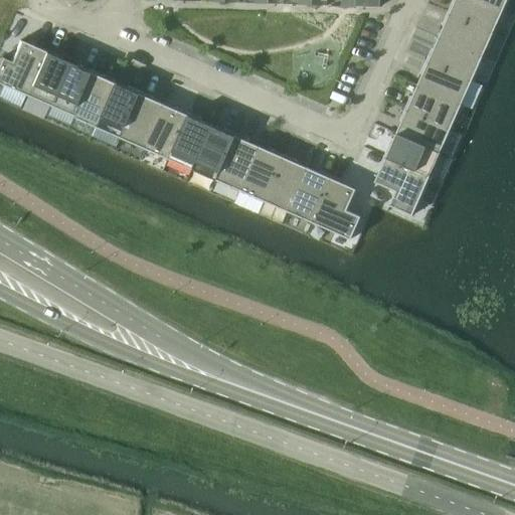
[(453,0),(447,13),(493,33),(503,9),(482,0),(454,0),(455,1),(453,0)]
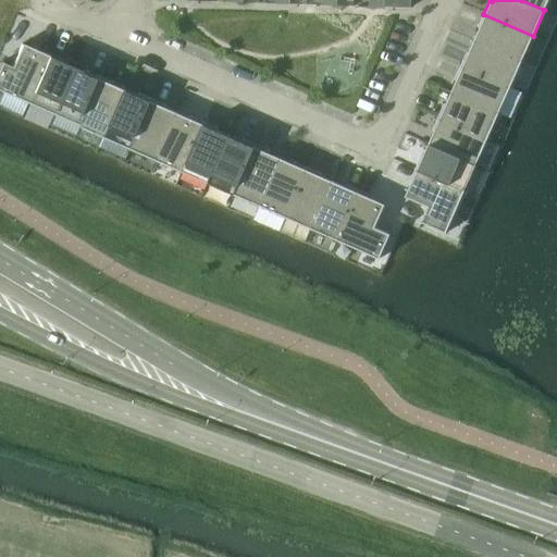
[(521,0),(544,10),(548,0),(521,0)]
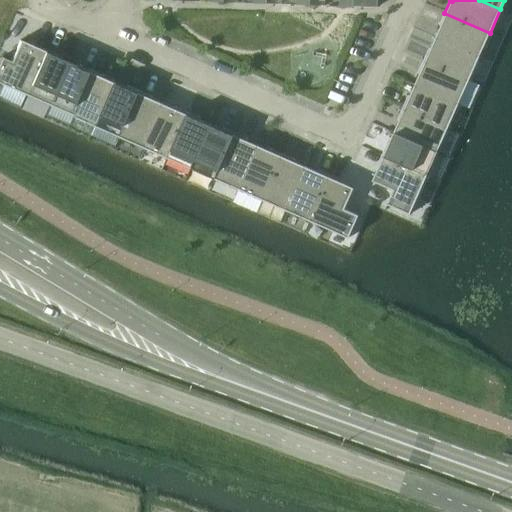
[(441,26),(436,37),(479,57),(490,33),(444,13),(439,25),(441,26)]
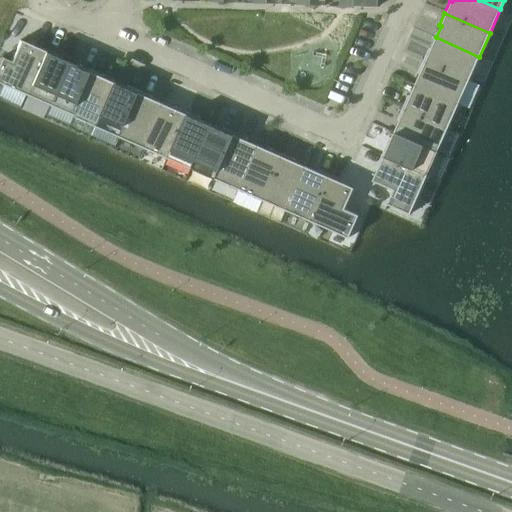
[(429,48),(423,60),(469,80),(479,57),(436,37),(431,48),(429,48)]
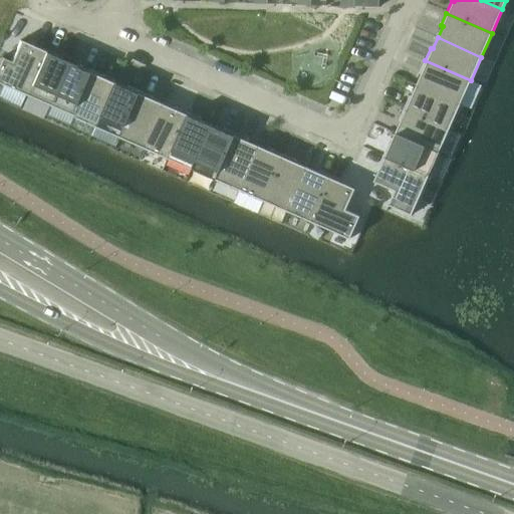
[(0,57),(0,84),(24,95),(45,49),(32,44),(31,46),(19,40),(10,61),(0,57)]
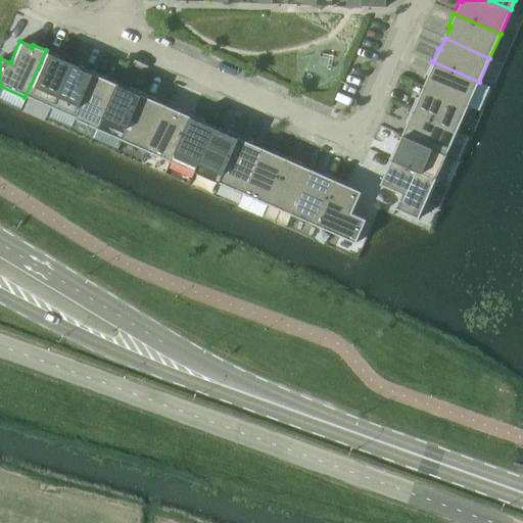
[(46,50),(25,97),(49,108),(69,63),(57,58),(58,56),(46,50)]
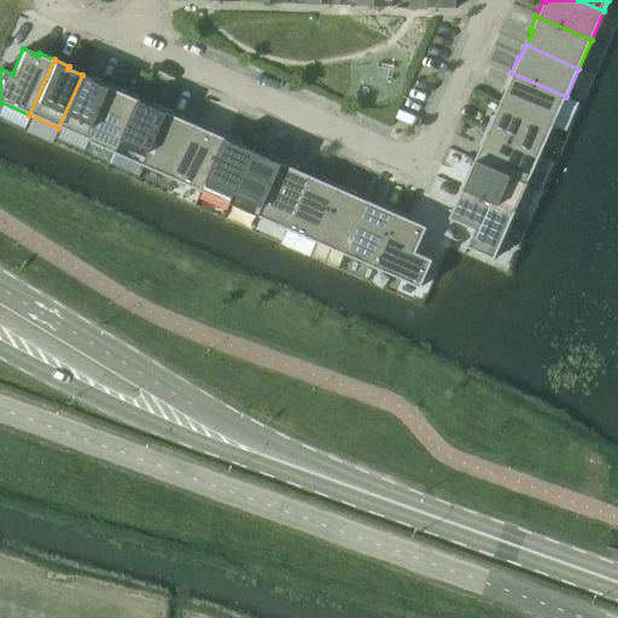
[(507,89),(501,103),(553,126),(566,97),(511,73),(505,88),(507,89)]
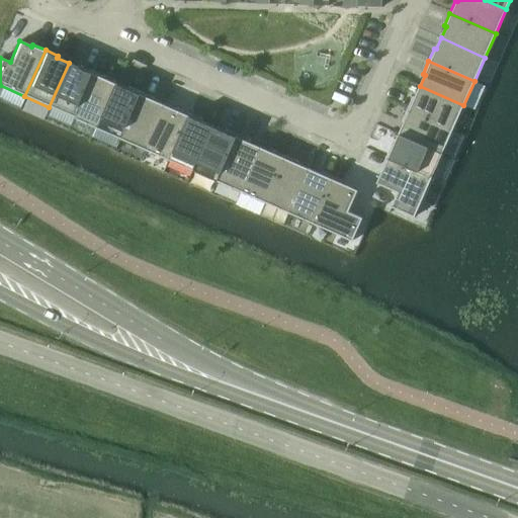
[(69,63),(49,107),(73,117),(93,71),(81,66),(80,68),(69,63)]
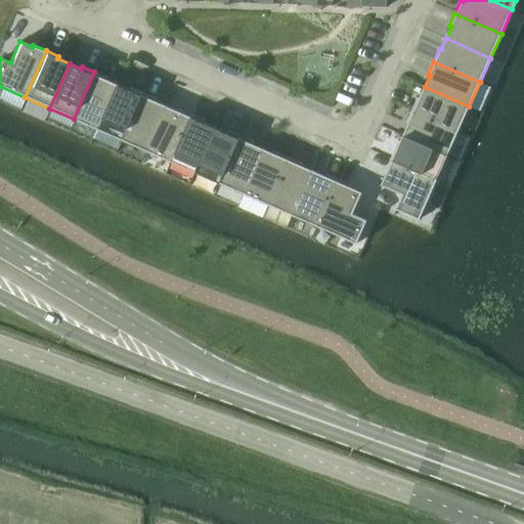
[(94,72),(74,119),(98,130),(118,85),(106,80),(107,78),(94,72)]
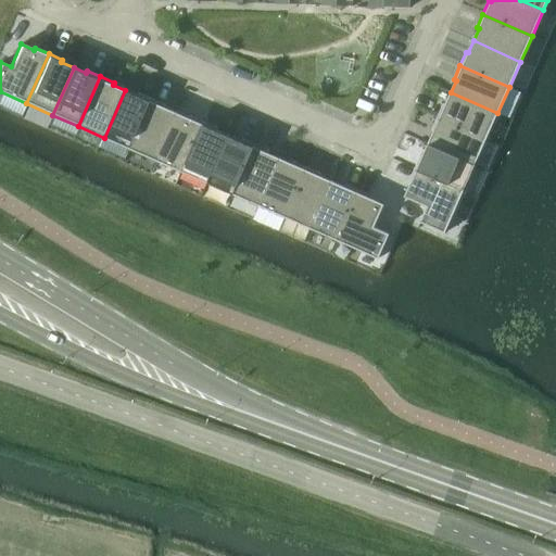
[(125,90),(104,138),(130,149),(152,99),(138,93),(137,96),(125,90)]
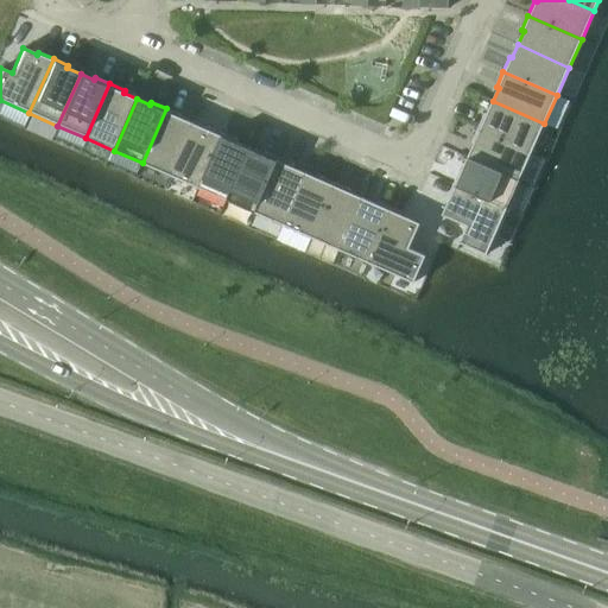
[(485,113),(477,128),(532,152),(544,124),(493,101),(487,114),(485,113)]
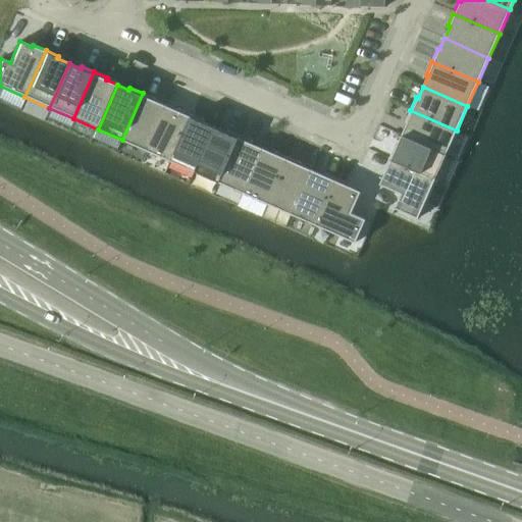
[(143,93),(122,140),(146,150),(166,106),(154,101),(155,99),(143,93)]
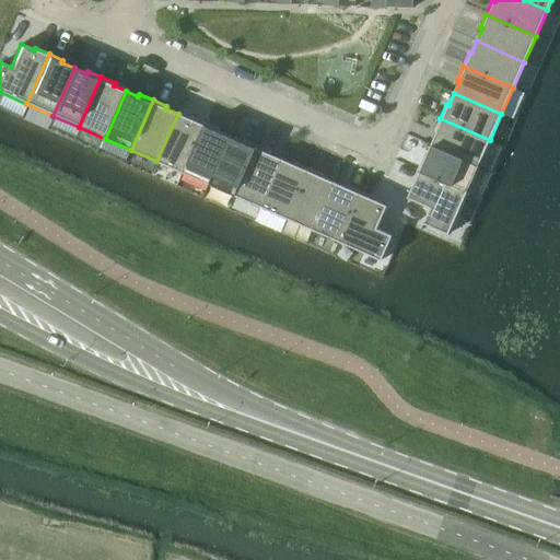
[(178,114),(156,161),(183,173),(205,123),(191,117),(190,119),(178,114)]
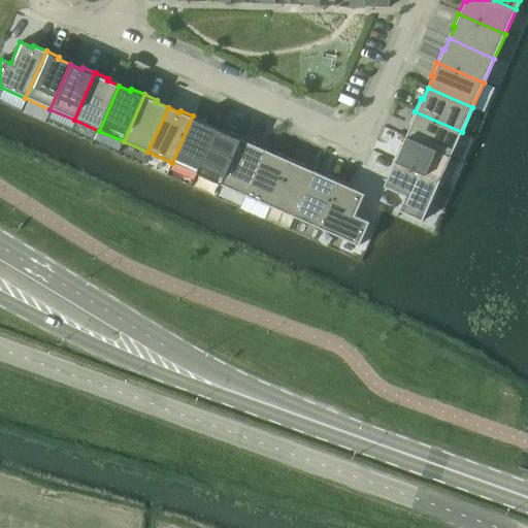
[(411,125),(406,136),(451,157),(462,132),(415,111),(409,124),(411,125)]
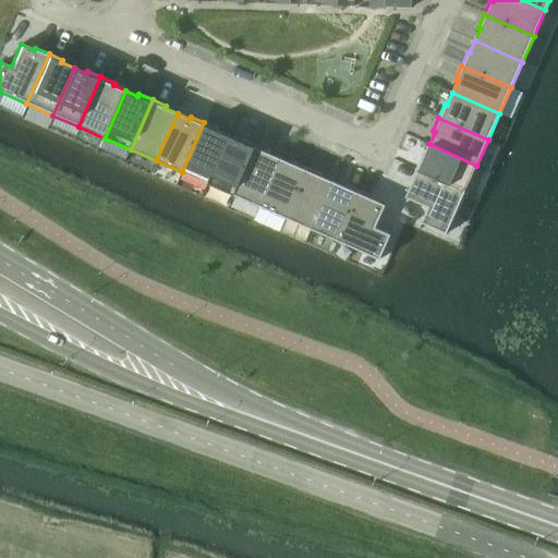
[(204,122),(182,172),(208,183),(229,136),(217,131),(218,129),(204,122)]
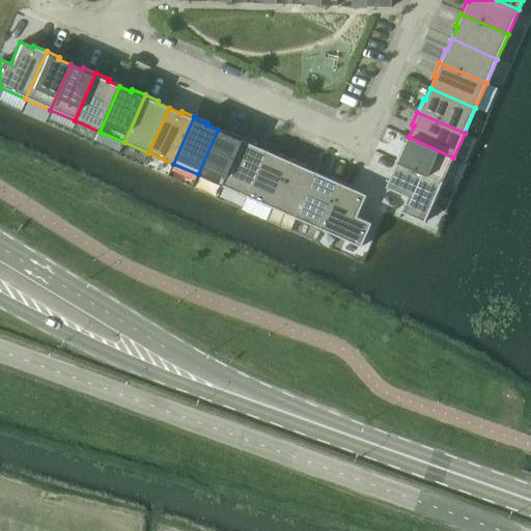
[(218,130),(198,174),(223,186),(244,138),(230,133),(230,134),(218,130)]
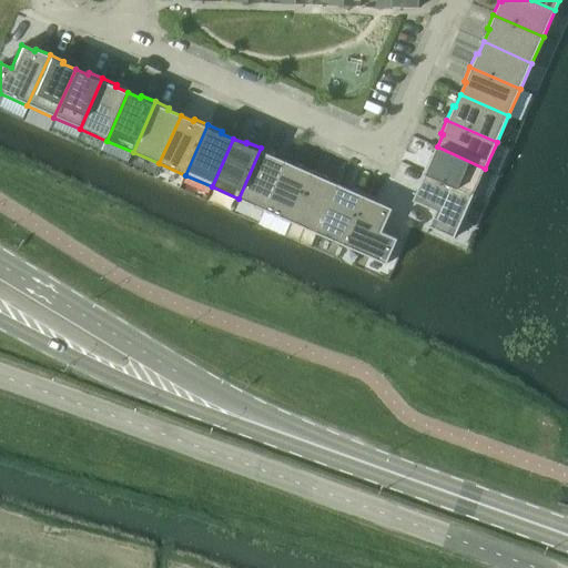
[(429,159),(423,172),(474,195),(485,169),(437,146),(432,160),(429,159)]
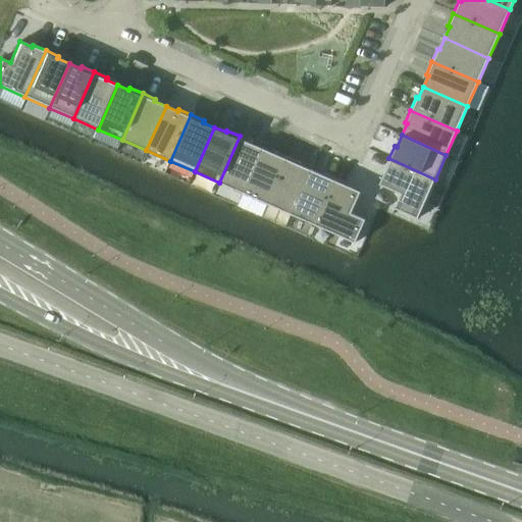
[(240,136),(219,183),(243,193),(263,149),(252,144),(252,142),(240,136)]
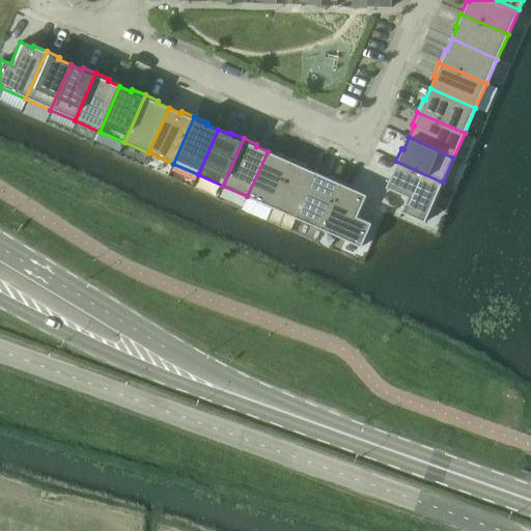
[(268,151),(247,196),(272,207),(292,160),(280,155),(279,157),(268,151)]
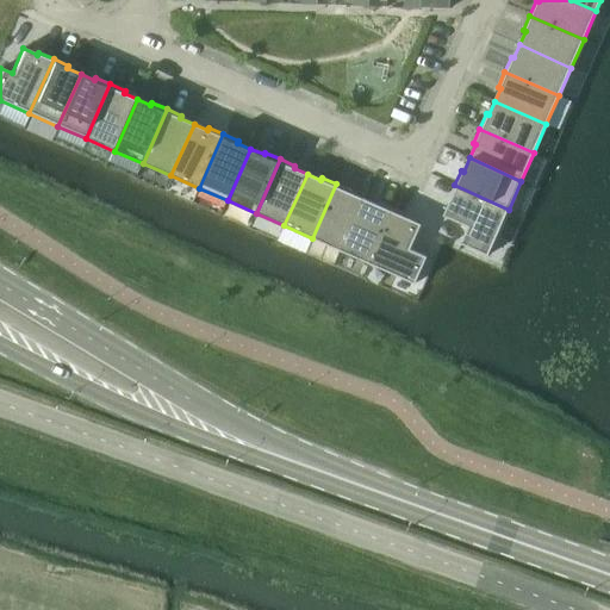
[(336,184),(312,238),(341,250),(363,199),(350,193),(352,191),(336,184)]
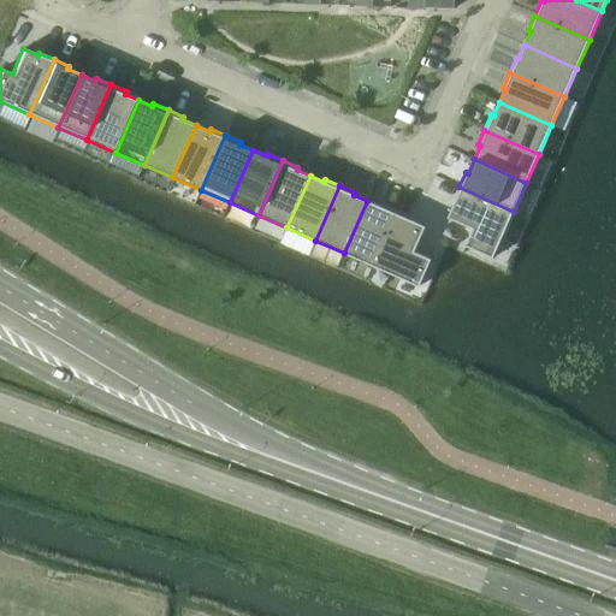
[(455,203),(448,218),(473,229),(466,246),(493,258),(514,212),(458,187),(452,202),(455,203)]
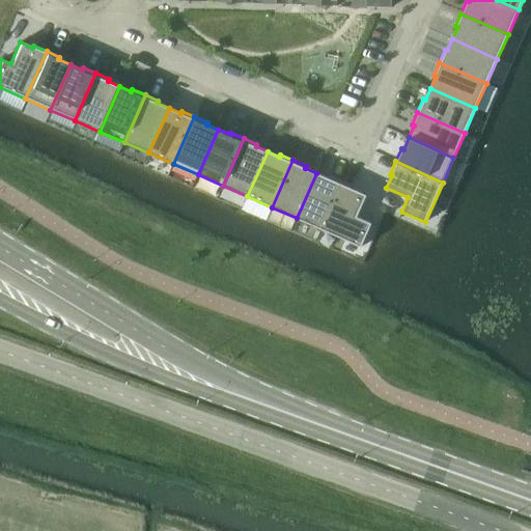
[(316,173),(297,218),(322,229),(342,182),(329,176),(329,178),(316,173)]
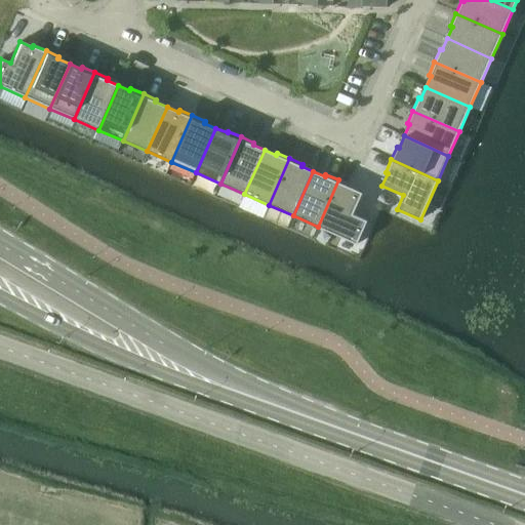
[(338,179),(318,227),(358,244),(368,220),(354,214),(363,193),(351,188),(352,186),(338,179)]
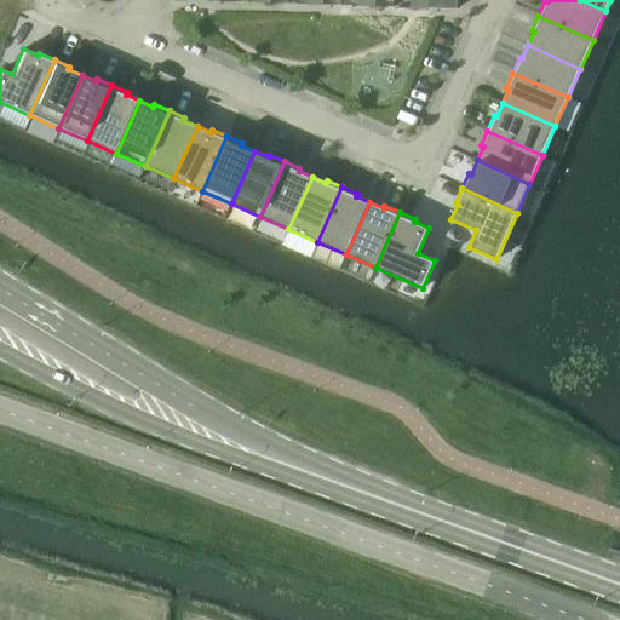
All buildings are outlined.
